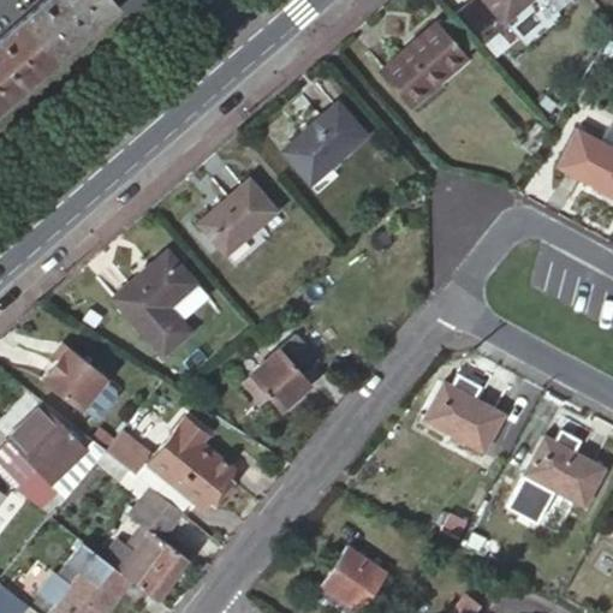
[(0,111),(120,7),(113,0),(46,0),(0,40),(0,111)]
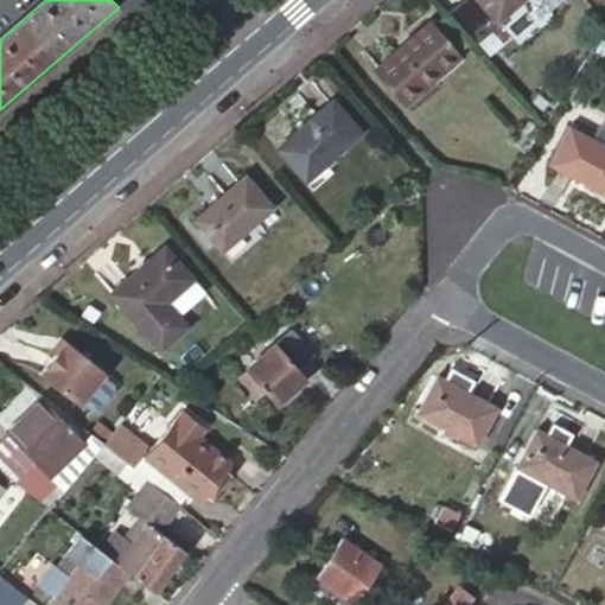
[(481,0),(502,23),(527,0),(481,0)]
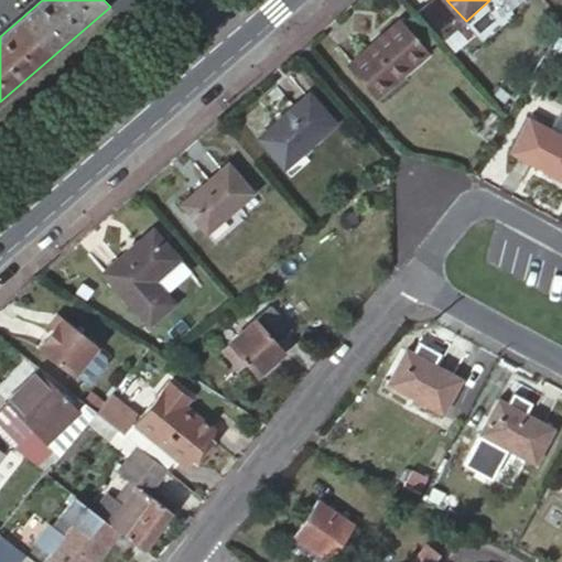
[(412,17),(404,25),(429,52),(436,45),(412,17)]
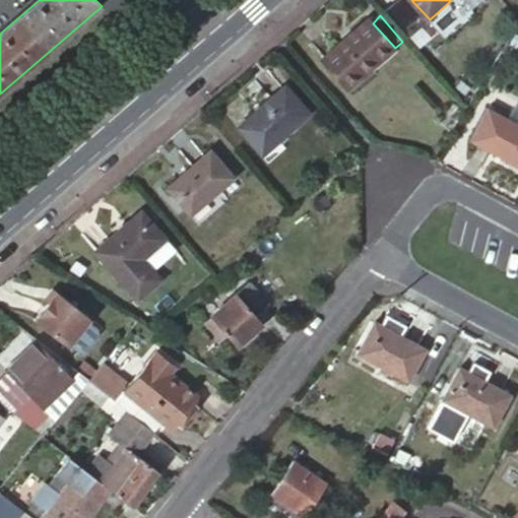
[(395,48),(373,23),(371,21),(325,62),(348,89),(396,50),(395,48)]
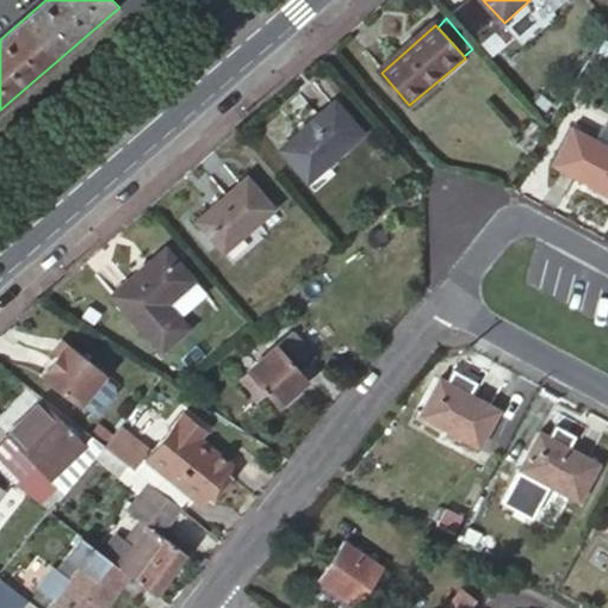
[(310,182),(329,166),(366,134),(336,101),(281,150),(310,182)]
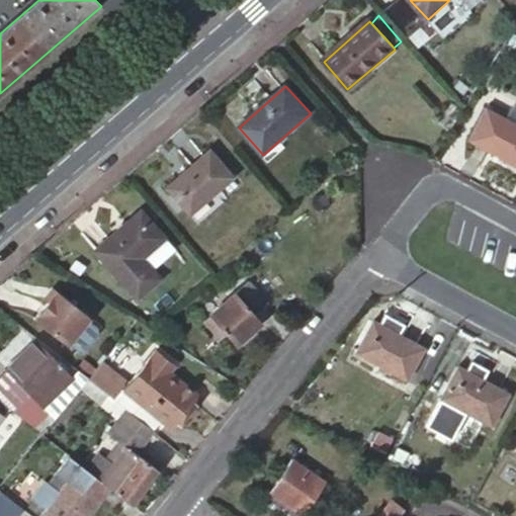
[(515,124),(488,110),(471,141),(504,159),(501,163),(515,169),(515,124)]
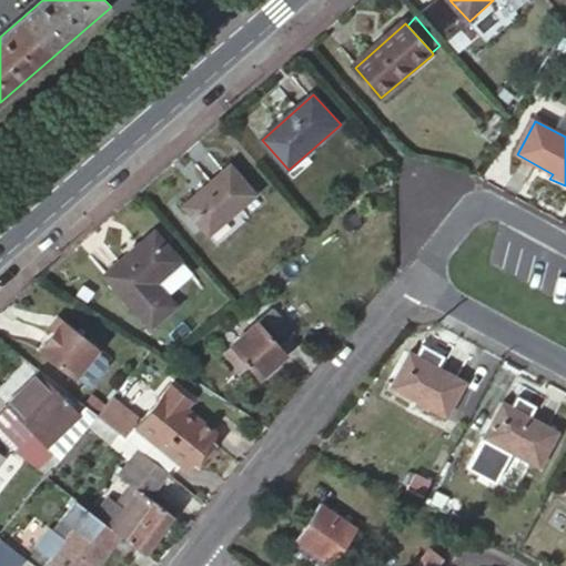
[(316,165),(306,154),(289,170),(299,181),(316,165)]
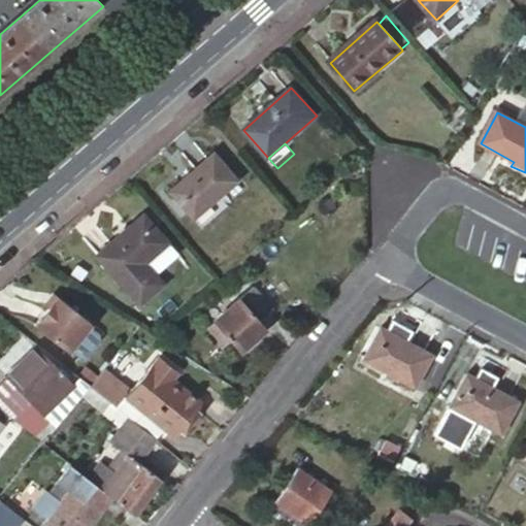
[(239,181),(215,154),(172,192),(196,219),(239,181)]
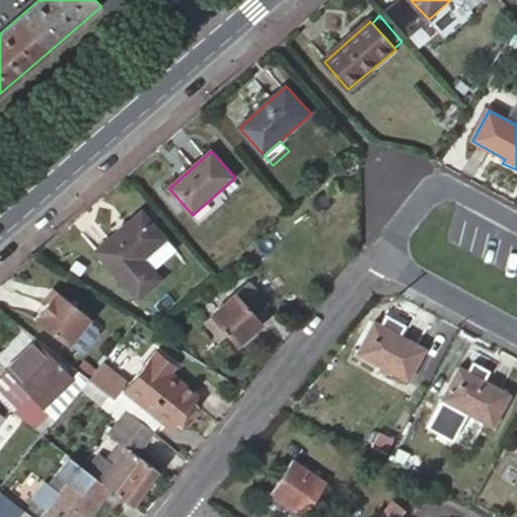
[(144,260),(167,238),(143,212),(96,252),(139,301),(163,281),(155,271),(144,260)]
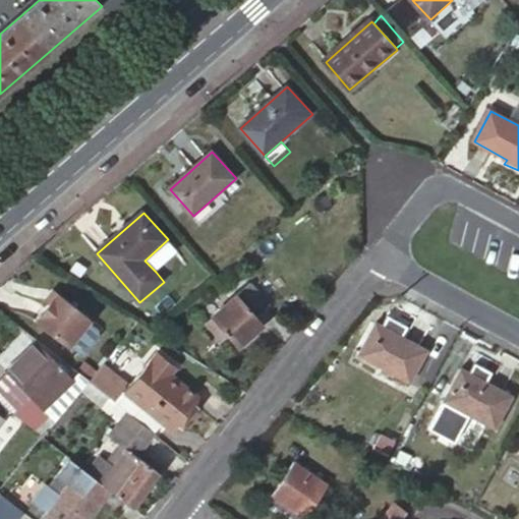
[(178,251),(168,239),(145,261),(156,272),(178,251)]
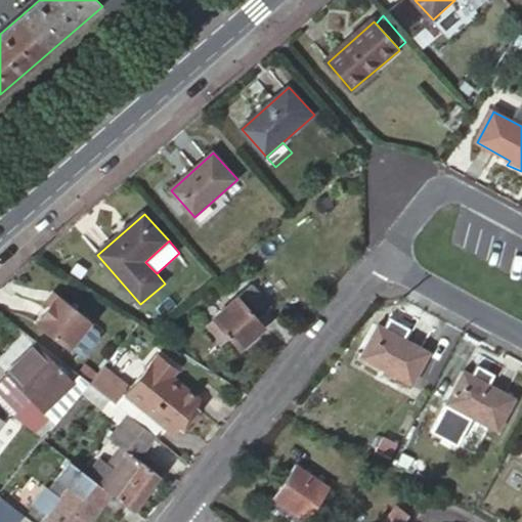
[(273,307),(255,285),(214,320),(232,340),(241,350),(267,327),(260,318),(273,307)]
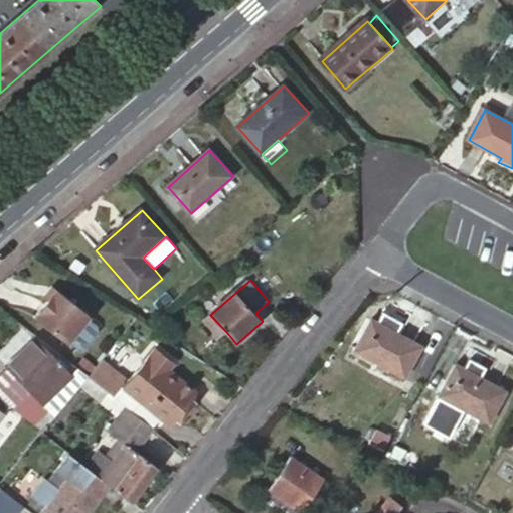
[(45,303),(54,291),(50,287),(39,300),(45,303)]
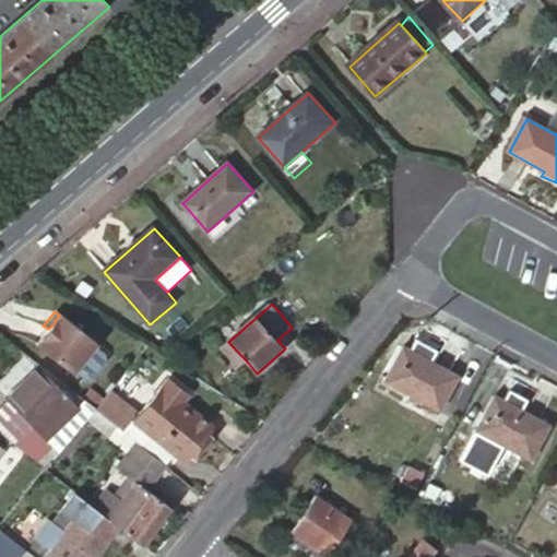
[(94,341),(59,316),(49,329),(36,345),(72,371),(94,341)]
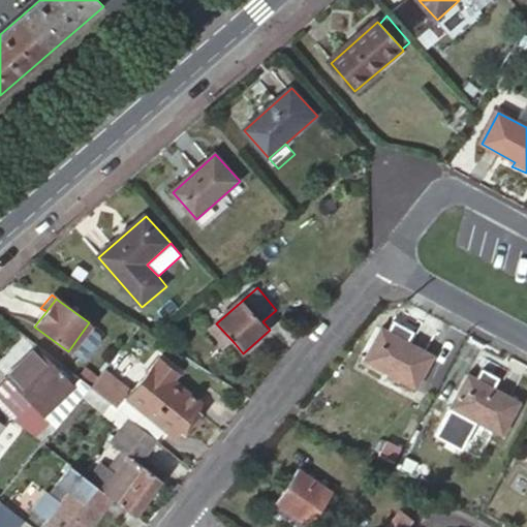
[(216,323),(210,329),(227,349),(235,343),(216,323)]
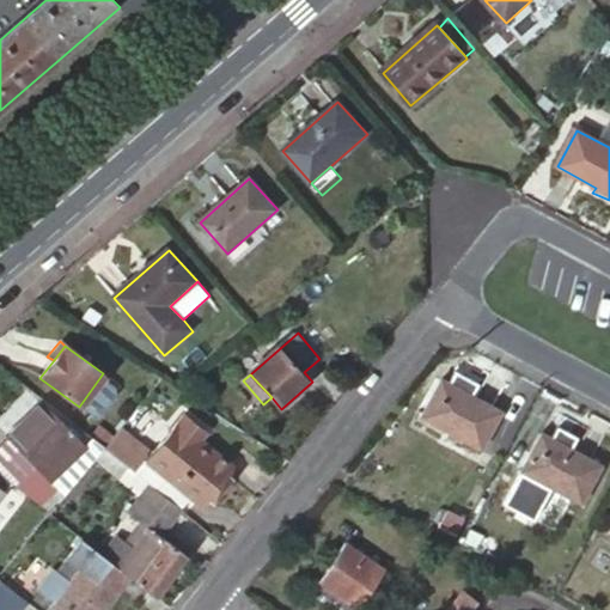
[(96,419),(121,391),(107,378),(81,406),(96,419)]
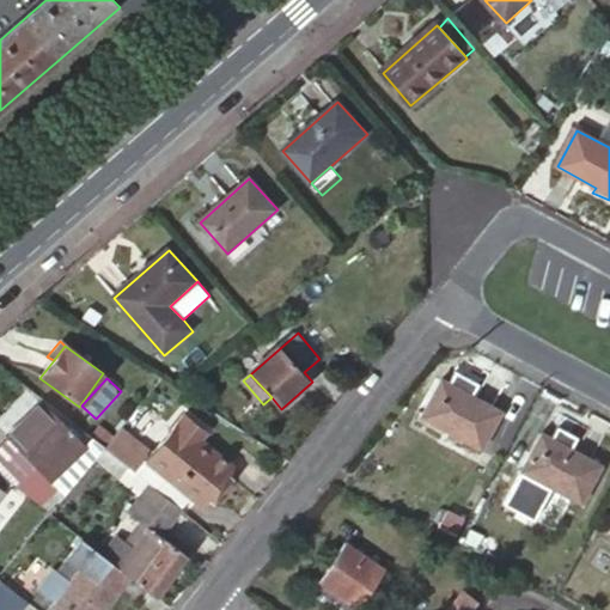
[(504,413),(443,382),(424,418),(485,450),(504,413)]
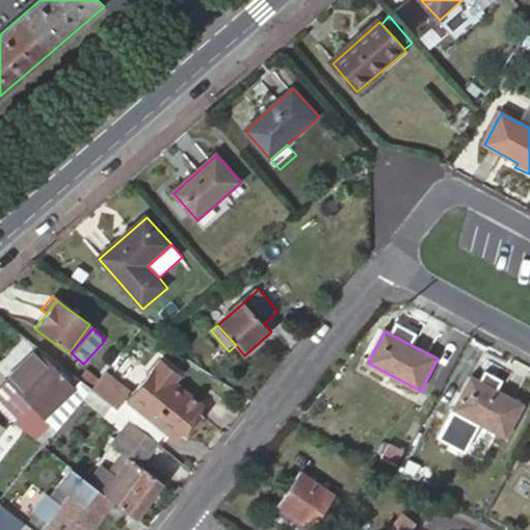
[(37,351),(7,381),(31,405),(46,420),(48,419),(67,399),(76,390),(75,389),(37,351)]
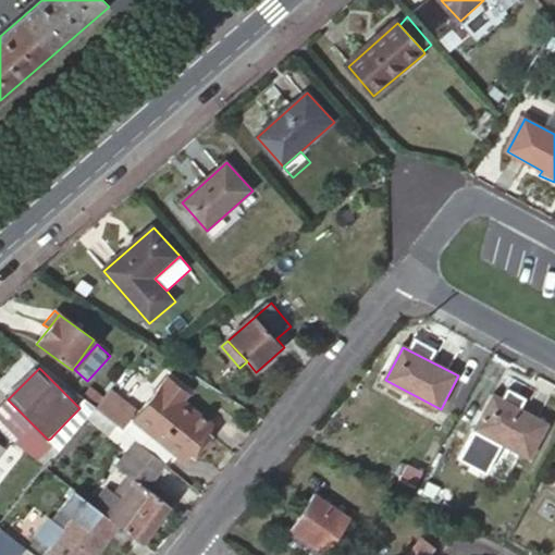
[(175,402),(180,396),(186,390),(170,378),(135,420),(185,459),(210,429),(209,429),(175,402)]
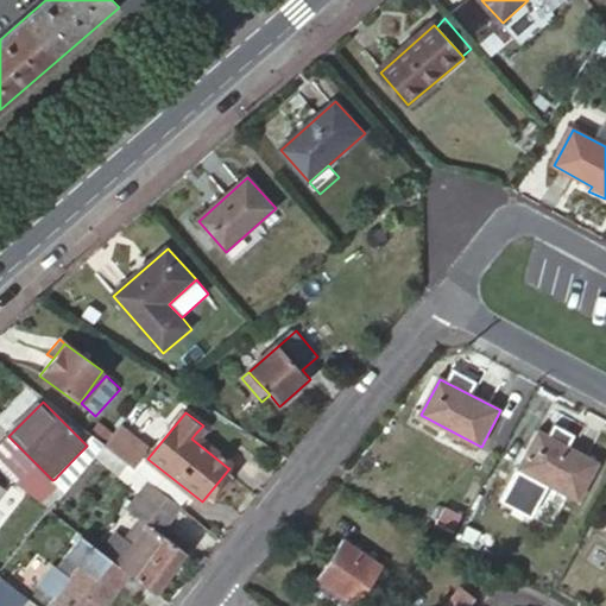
[(141,452),(118,433),(107,447),(131,465),(134,468),(145,455),(141,452)]
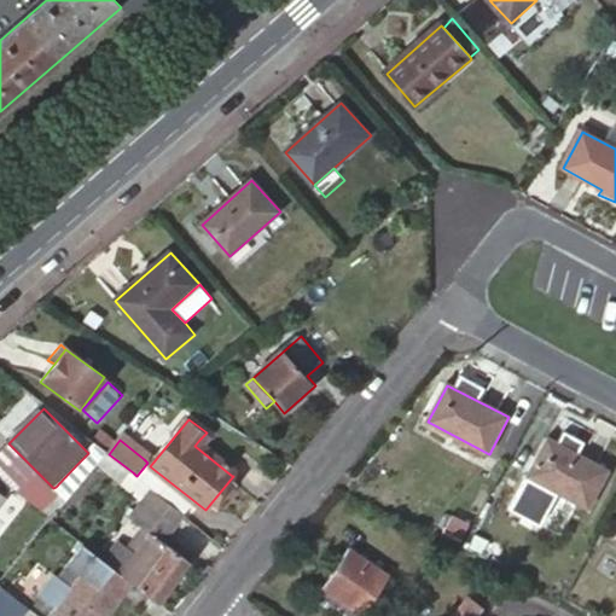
[(237,469),(199,440),(195,446),(232,476),(237,469)]
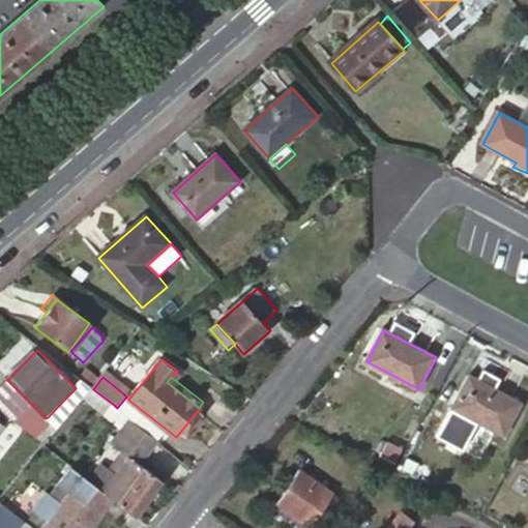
[(522,405),(471,377),(455,408),(506,436),(522,405)]
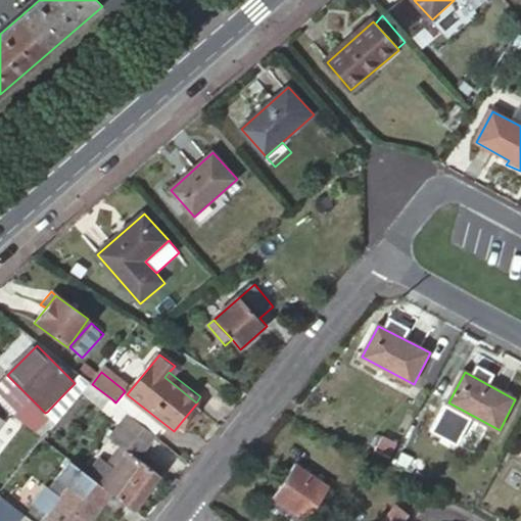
[(7,375),(0,382),(0,405),(16,418),(31,398),(7,375)]
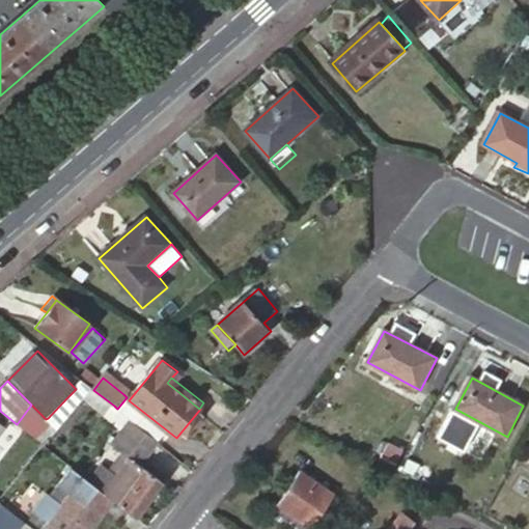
[(93,390),(82,381),(75,388),(76,389),(66,398),(78,409),(93,390)]
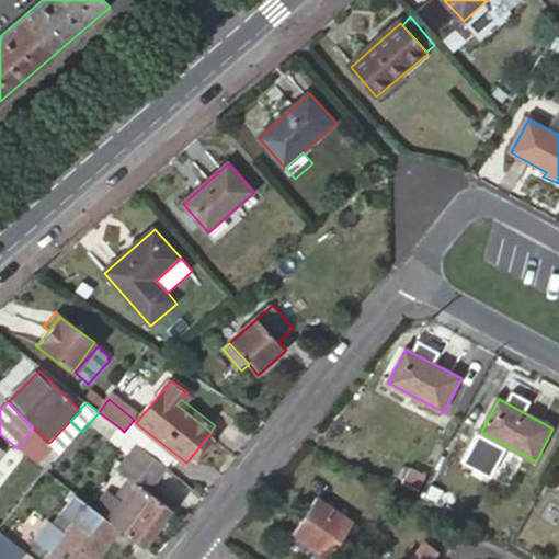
[(18,448),(48,472),(64,455),(50,442),(48,443),(33,428),(18,448)]
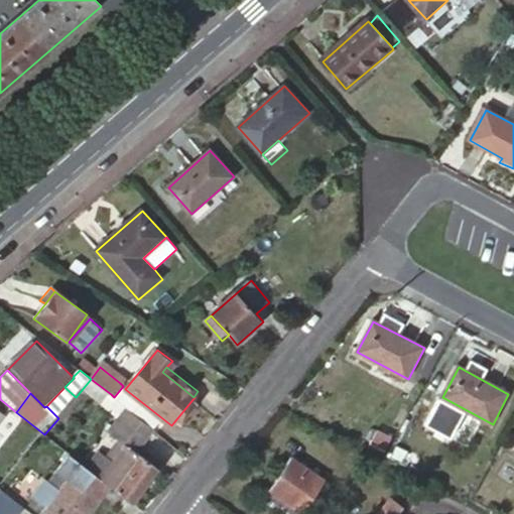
[(138,452),(155,429),(127,407),(108,431),(126,445),(114,463),(101,453),(88,470),(112,488),(117,492),(124,497),(133,504),(158,469),(138,452)]
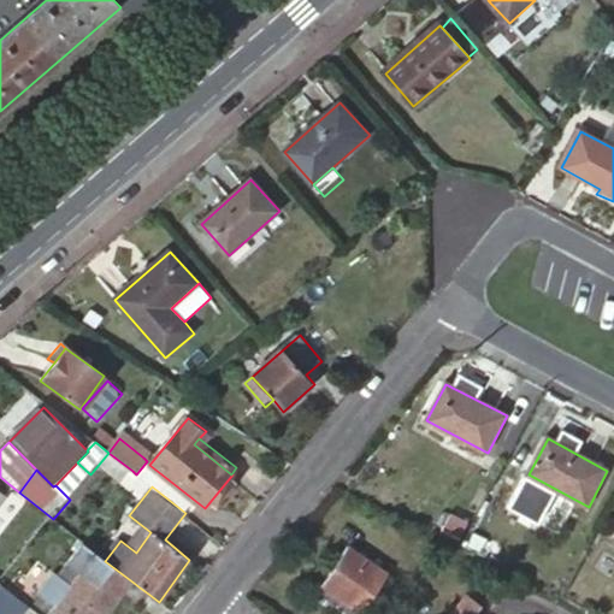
[(105,561),(84,544),(66,567),(69,570),(81,578),(76,584),(70,594),(58,584),(46,598),(58,608),(54,613),(110,613),(134,583),(105,561)]
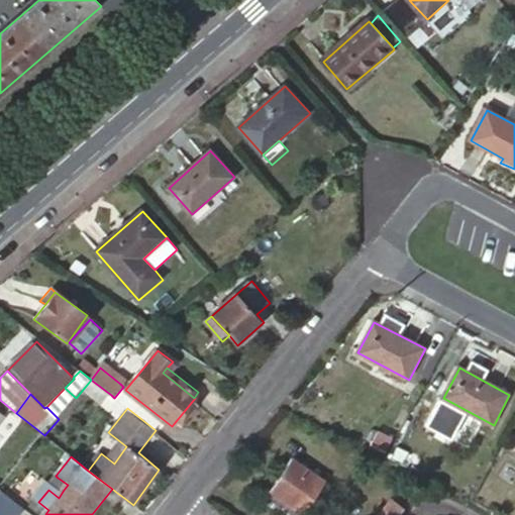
[(293,459),(272,493),(303,514),(306,514),(326,482),(293,459)]
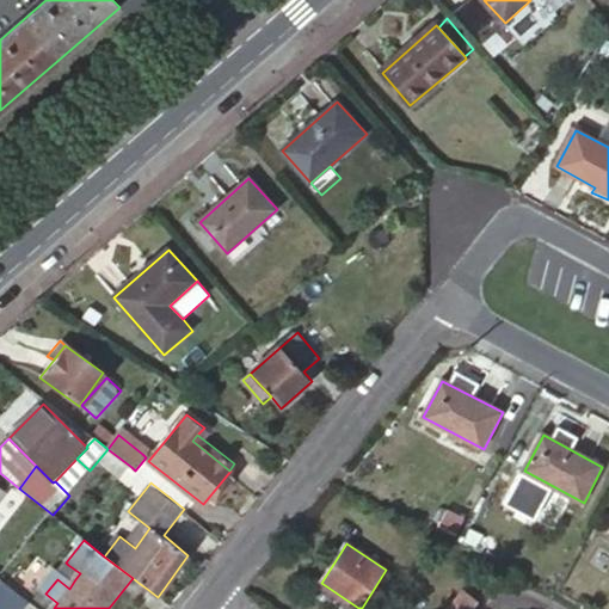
[(80,573),(68,565),(65,571),(75,579),(80,573)]
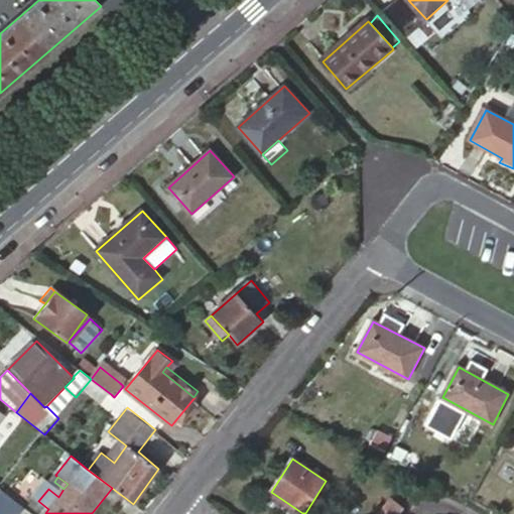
[(21,513),(25,508),(3,490),(0,493),(0,513),(21,513)]
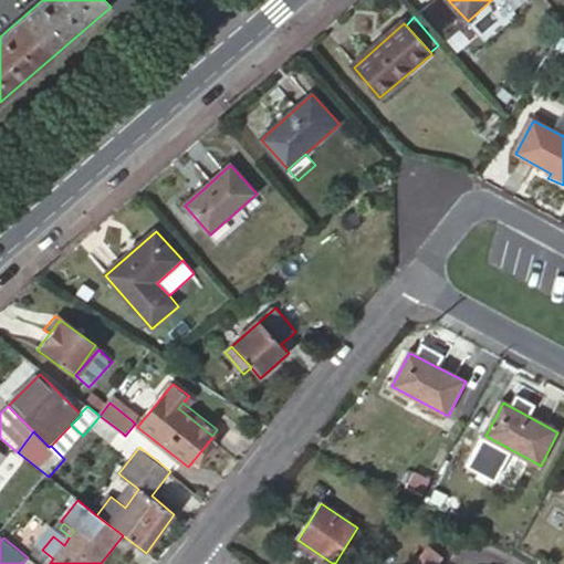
[(332,563),(298,540),(292,549),(314,563),(332,563)]
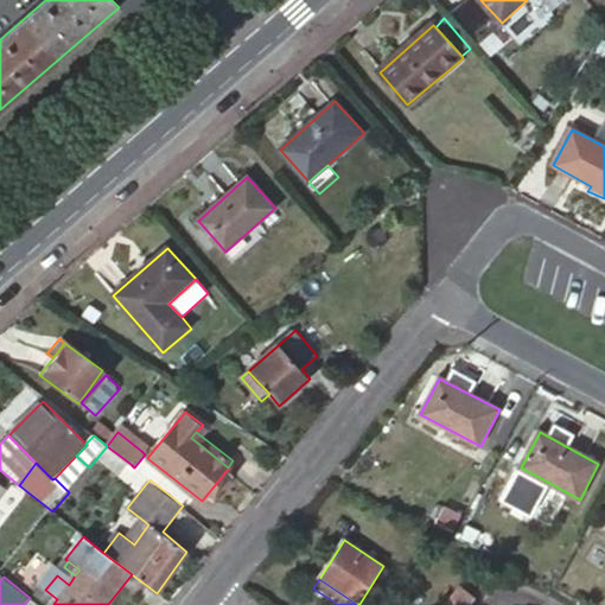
[(473,604),(477,600),(463,591),(452,604),(473,604)]
